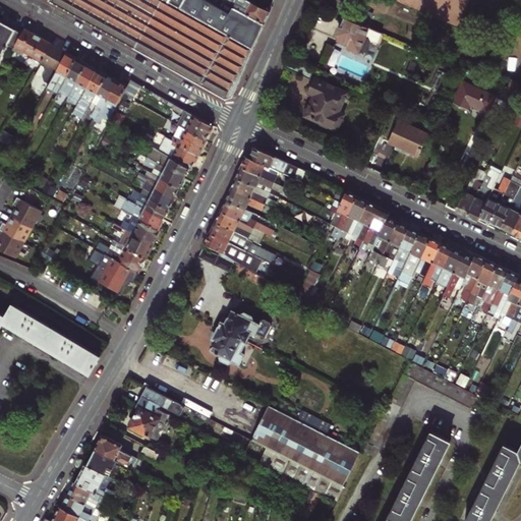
[(235,95),(266,23),(221,4),(218,9),(195,0),(52,0),(52,2),(226,99),(235,95)]
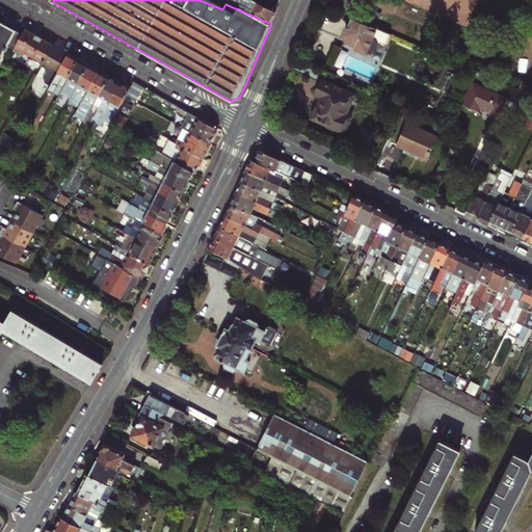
[(276,12),(248,0),(227,0),(225,4),(271,24),(276,12)]
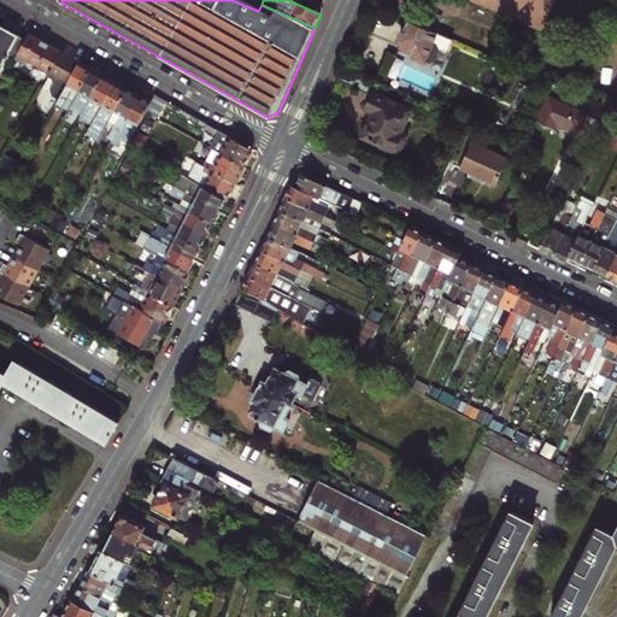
[(372,0),(403,12),(407,1),(405,0),(372,0)]
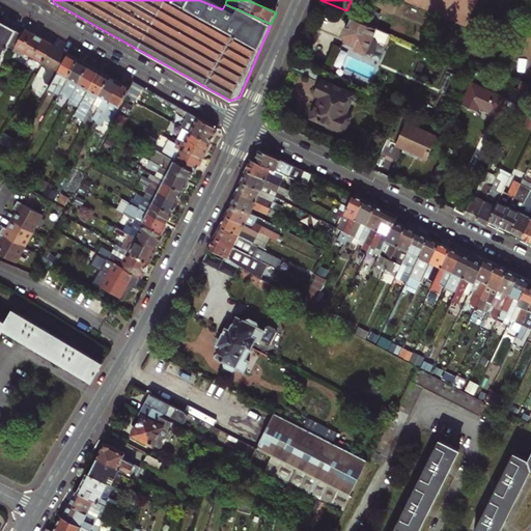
[(388,44),(392,34),(352,18),(348,26),(350,27),(345,34),(348,36),(352,43),(354,44),(355,43),(359,45),(357,48),(370,54),(371,53),(375,52),(379,43),(382,42),(388,44)]
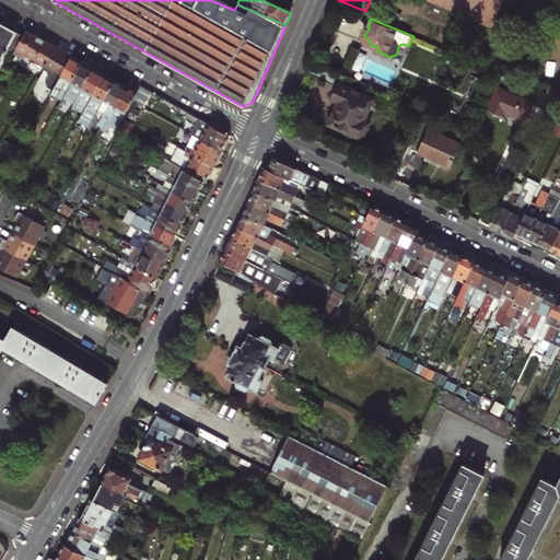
[(25,36),(0,22),(0,61),(8,67),(12,60),(25,36)]
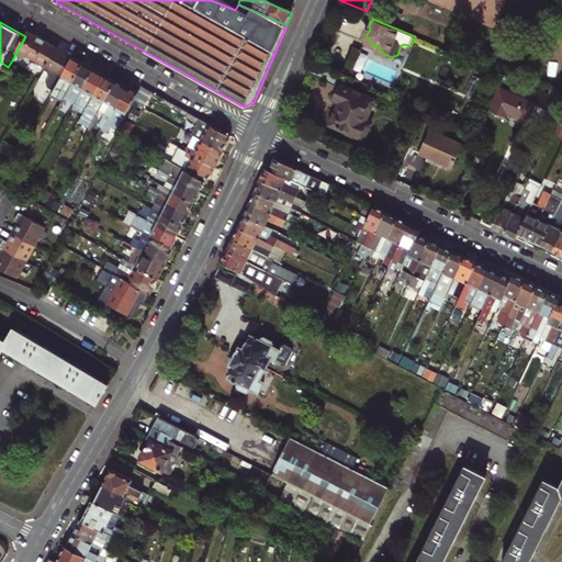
[(42,74),(44,69),(56,48),(27,32),(25,36),(12,60),(22,66),(24,62),(34,67),(33,69),(42,74)]
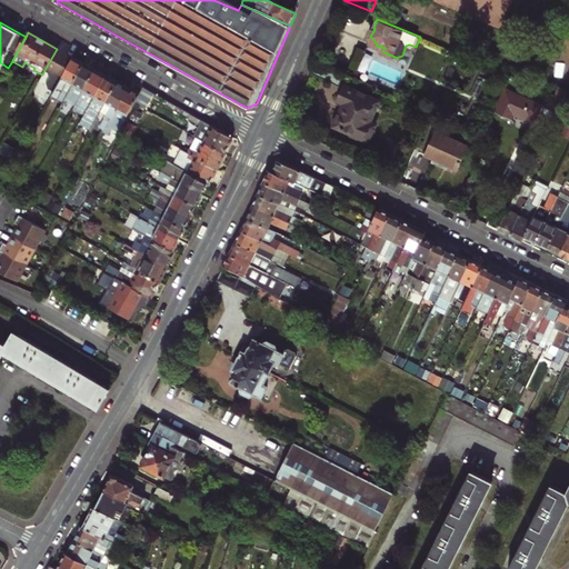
[(369,69),(369,49),(353,48),(352,69),(369,69)]
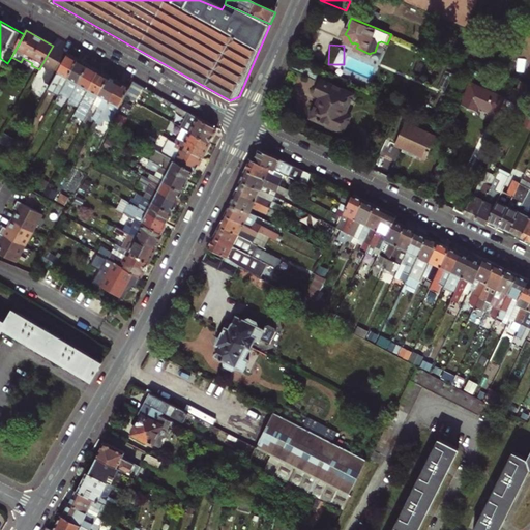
[(47,83),(51,86),(62,67),(56,63),(62,51),(53,46),(41,65),(46,68),(48,72),(45,78),(47,83)]
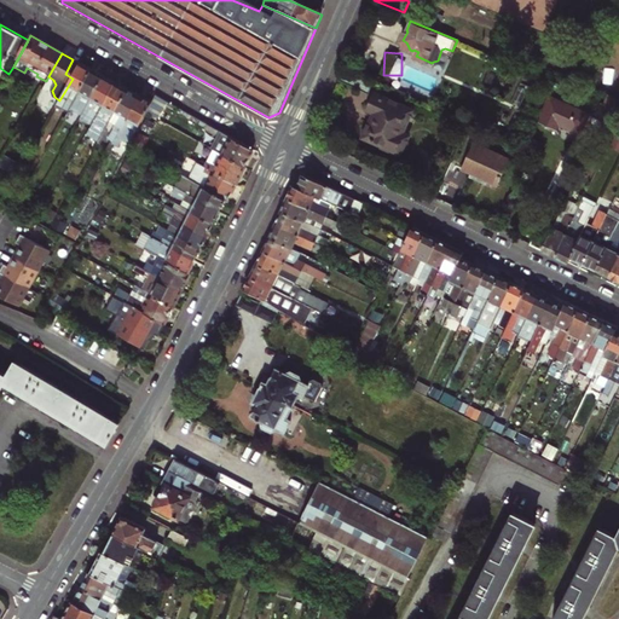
[(65,74),(73,79),(81,63),(73,59),(65,74)]
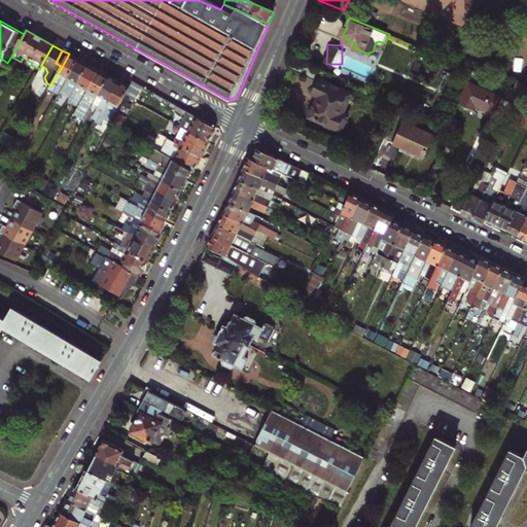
[(61,91),(79,60),(69,54),(62,67),(50,85),(45,95),(56,100),(61,91)]
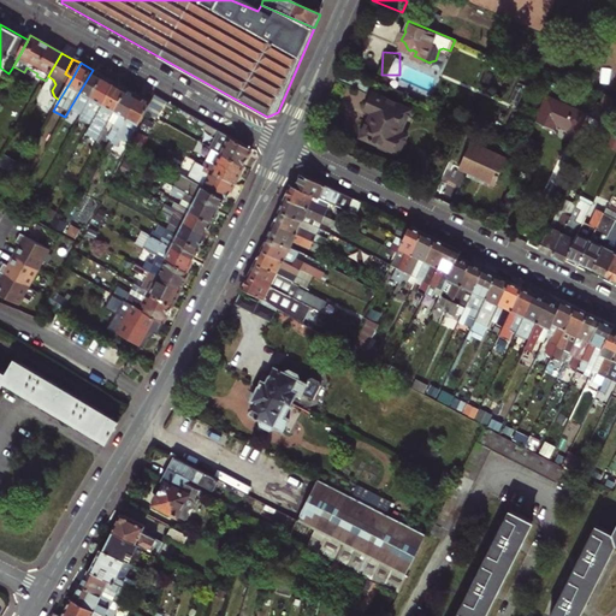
[(104,76),(93,70),(71,106),(83,112),(104,76)]
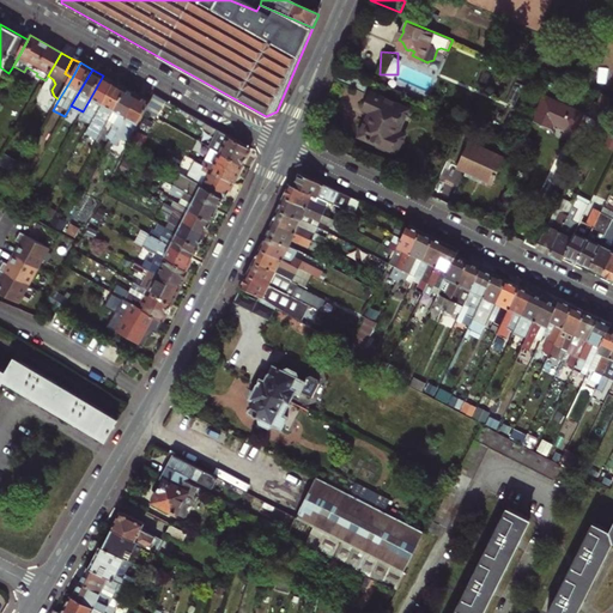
[(364,92),(369,83),(339,70),(334,80),(364,92)]
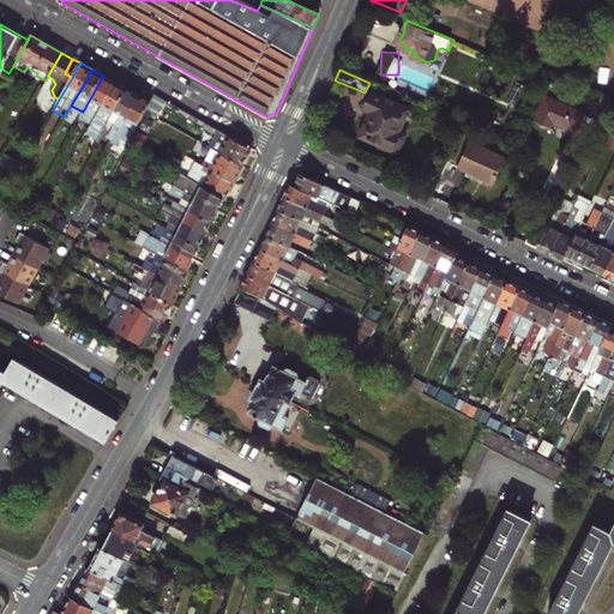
[(103,76),(83,112),(79,118),(91,124),(92,124),(94,121),(115,83),(103,76)]
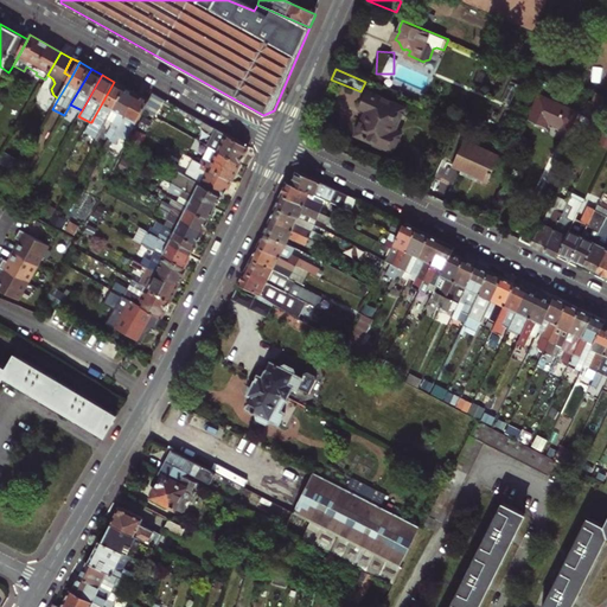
[(93,120),(91,122),(90,122),(85,132),(97,138),(108,119),(126,88),(114,82),(93,120)]
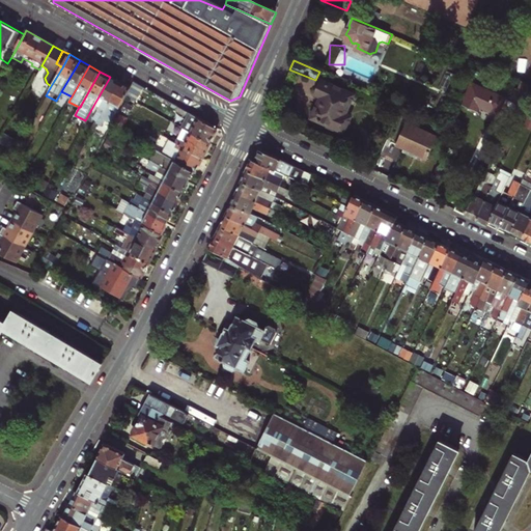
[(120,83),(110,77),(94,104),(99,106),(98,108),(100,109),(94,117),(99,120),(102,114),(120,83)]
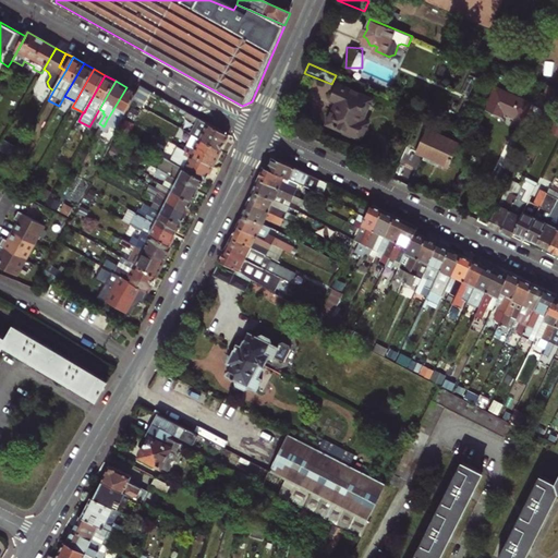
[(137,93),(132,102),(143,108),(152,92),(142,86),(137,93)]
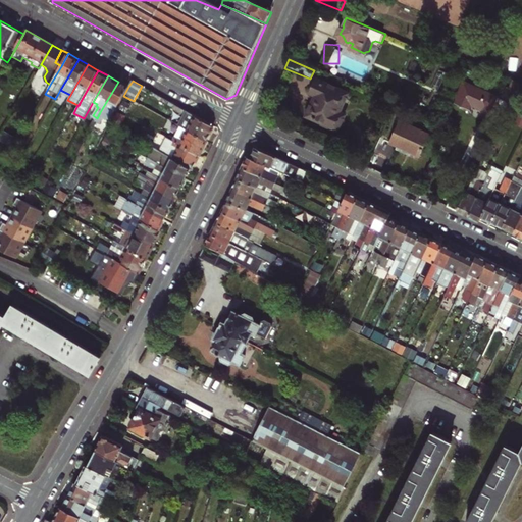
[(315,98),(308,114),(323,121),(322,123),(331,128),(332,125),(336,127),(337,126),(342,125),(344,120),(342,117),(343,115),(338,113),(342,106),(340,105),(345,94),(316,81),(315,83),(313,83),(311,88),(312,90),(310,96),(315,98)]
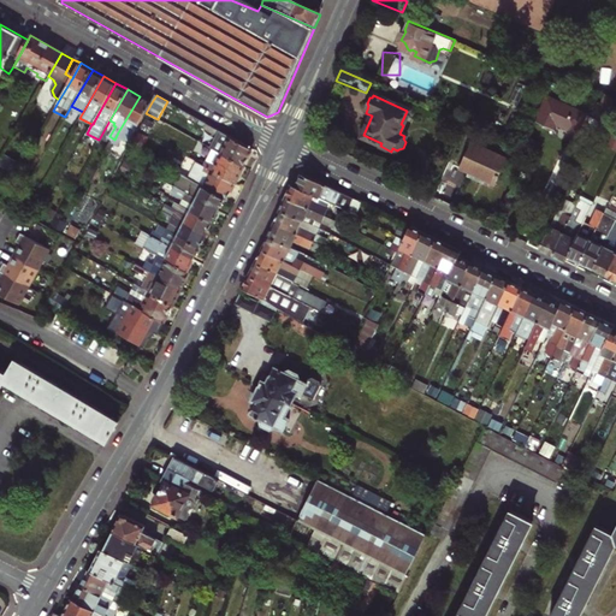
[(546,95),(535,120),(554,129),(556,124),(575,132),(580,120),(582,122),(587,113),(546,95)]
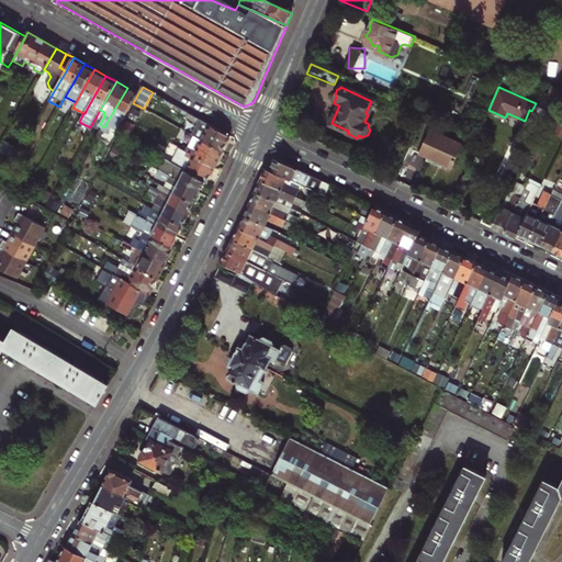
[(551,87),(549,94),(558,98),(561,90),(551,87)]
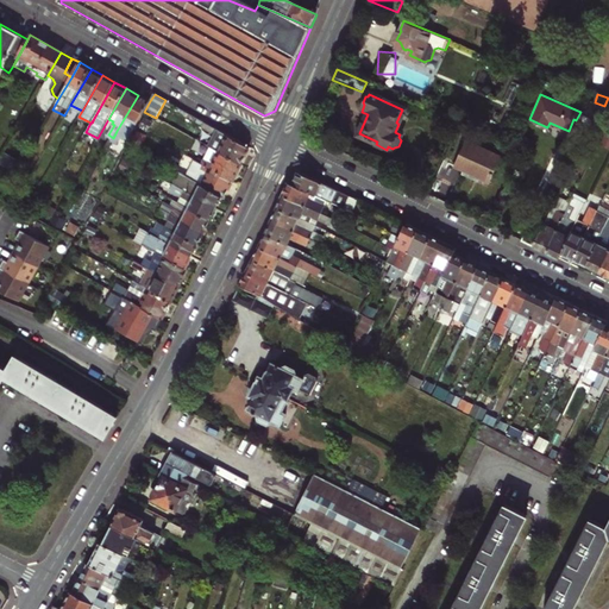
[(132,132),(144,112),(150,101),(138,95),(117,131),(123,135),(126,129),(132,132)]
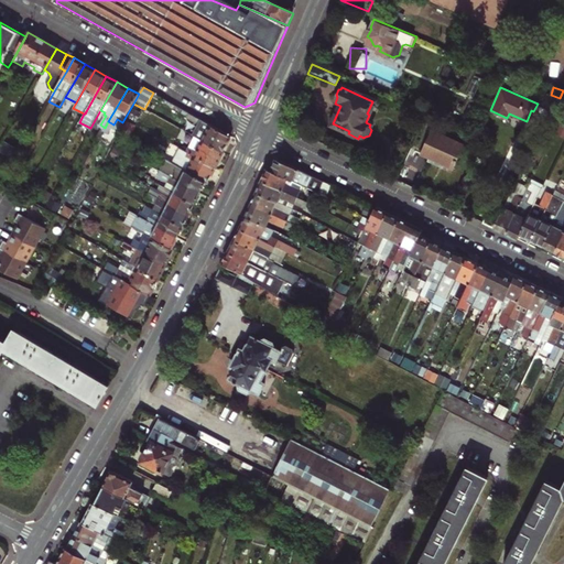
[(553,111),(554,108),(561,99),(560,98),(551,95),(549,94),(542,106),(553,111)]
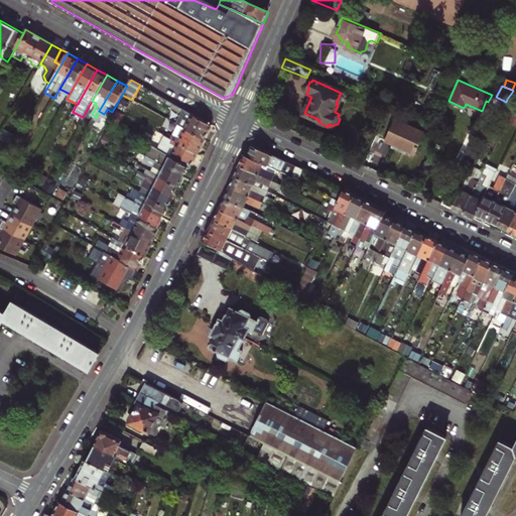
[(515,102),(515,91),(513,91),(507,99),(515,103),(515,102)]
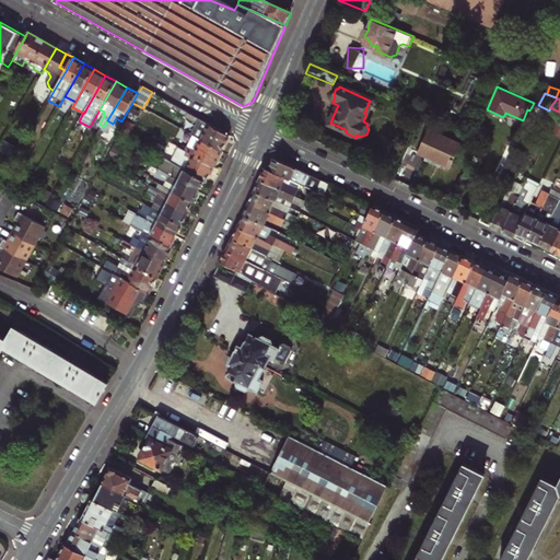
[(201,138),(222,149),(230,136),(188,112),(186,117),(199,124),(194,135),(201,138)]
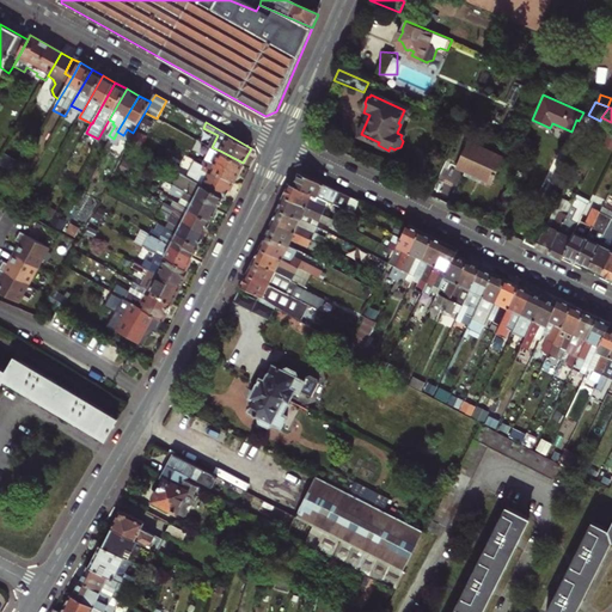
[(469,142),(457,167),(466,171),(467,167),(483,176),(482,178),(491,183),(503,158),(469,142)]
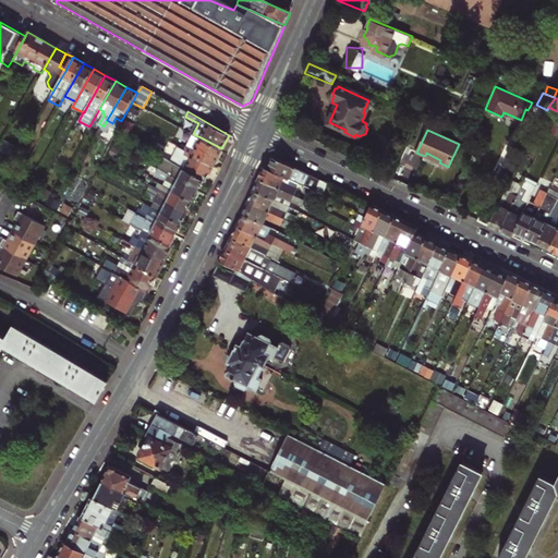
[(214,164),(221,148),(201,137),(195,148),(187,144),(185,149),(214,164)]
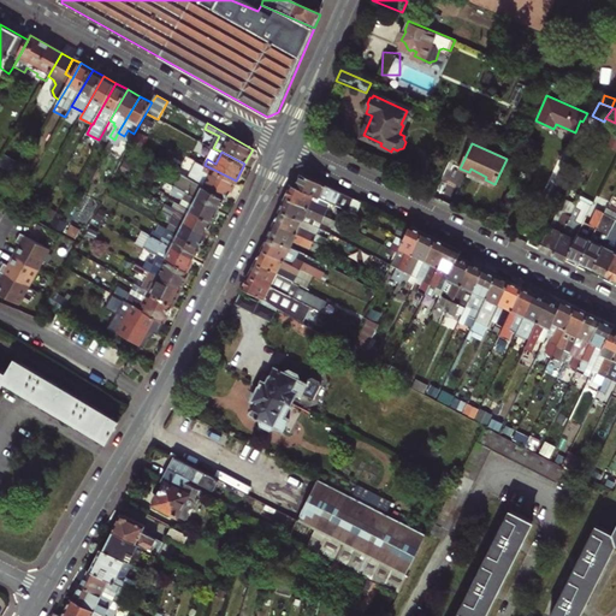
[(236,181),(205,165),(196,181),(223,195),(227,197),(236,181)]
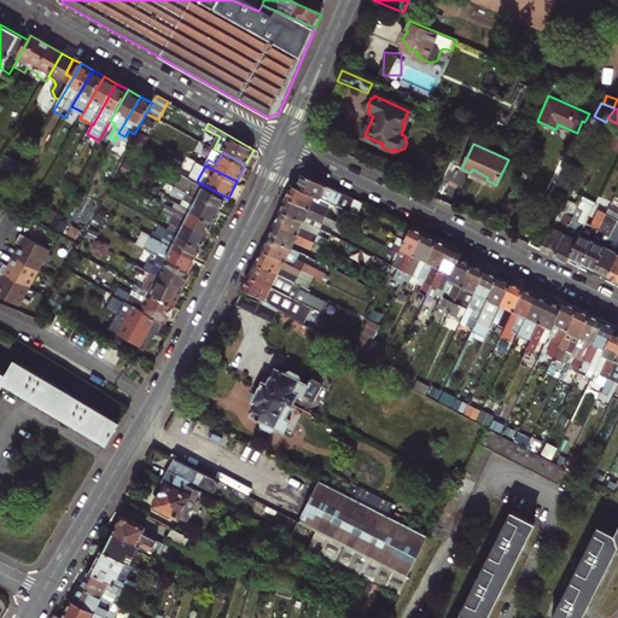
[(174,185),(175,185),(217,208),(223,196),(197,181),(180,173),(174,185)]
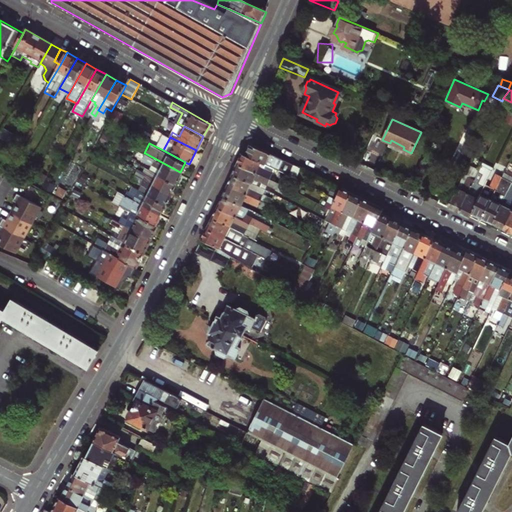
[(283,159),(251,144),(246,154),(260,161),(278,170),(283,159)]
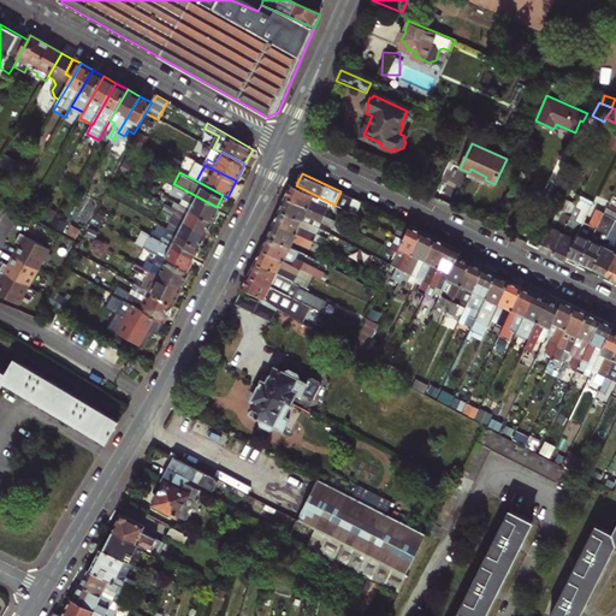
[(291,183),(285,196),(323,214),(326,208),(311,200),(313,194),(296,185),(291,183)]
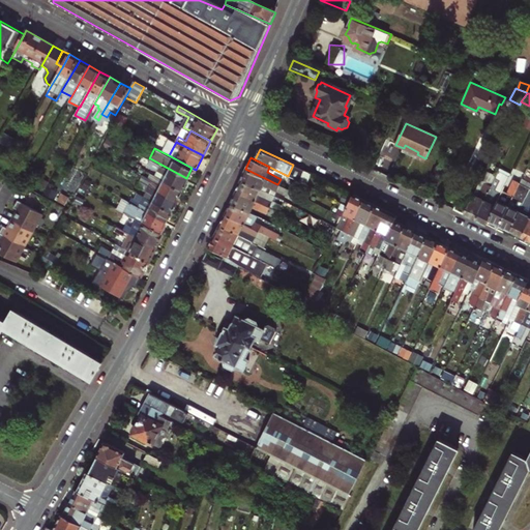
[(186,178),(150,158),(148,164),(157,168),(154,174),(181,188),(186,178)]
